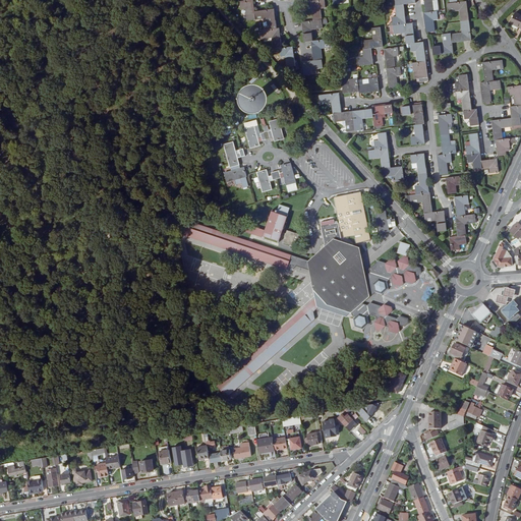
[(255,12),(253,0),(242,2),(240,2),(241,11),(246,10),(247,21),(256,20),(255,12)]
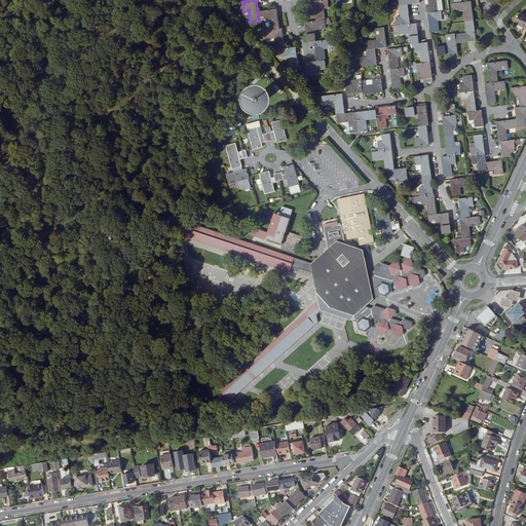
[(314,2),(316,22),(326,21),(325,9),(329,8),(328,0),(314,2)]
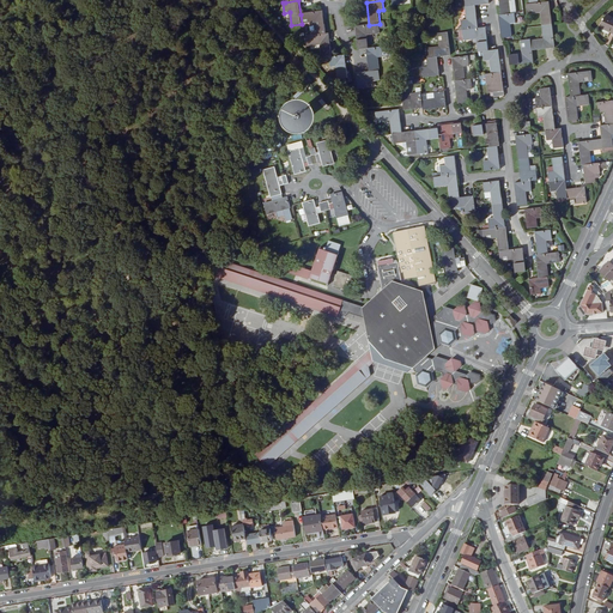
[(499,0),(502,14),(511,13),(510,0),(499,0)]
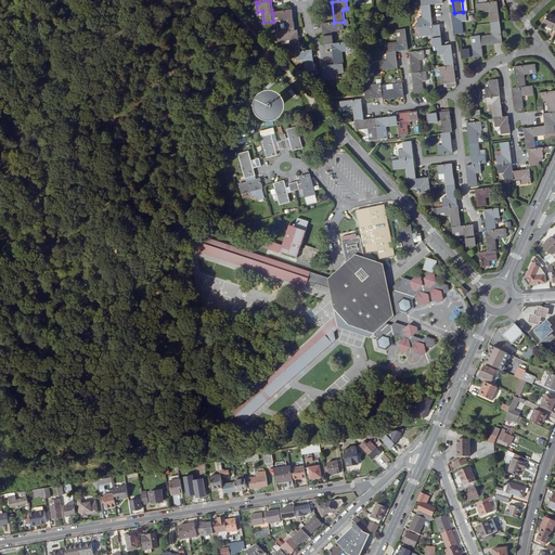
[(478,0),(479,3),(476,4),(477,11),(477,13),(489,12),(491,23),(500,22),(498,1),(487,2),(487,0),(478,0)]
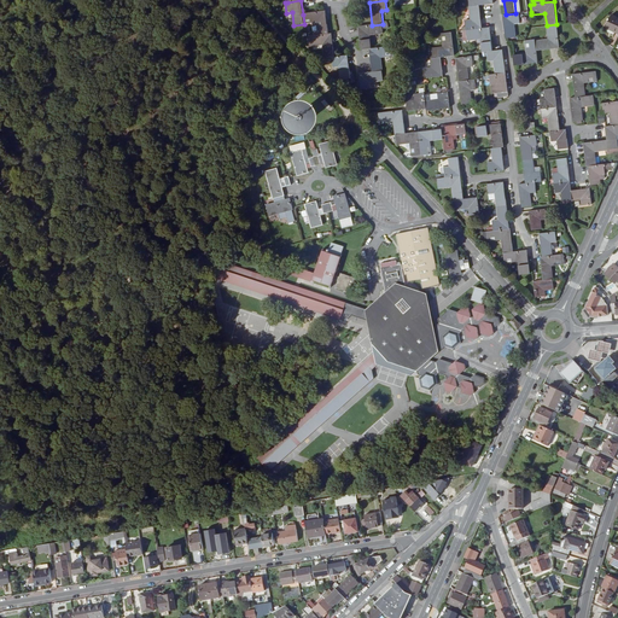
[(482,28),(479,6),(470,7),(471,19),(465,21),(466,30),(482,28)]
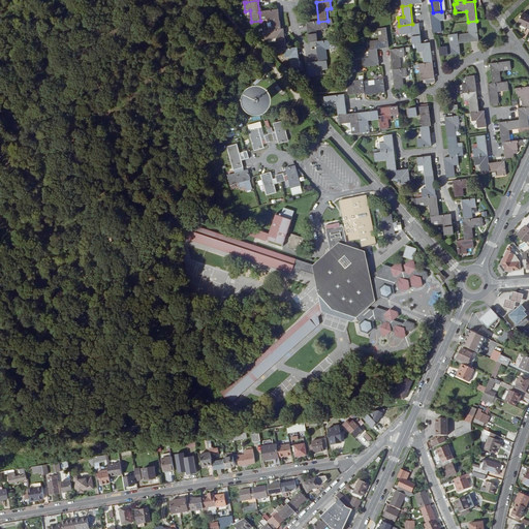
[(278,9),(259,12),(260,21),(271,20),(273,31),(281,29),(279,16),(279,12),(279,9),(278,9)]
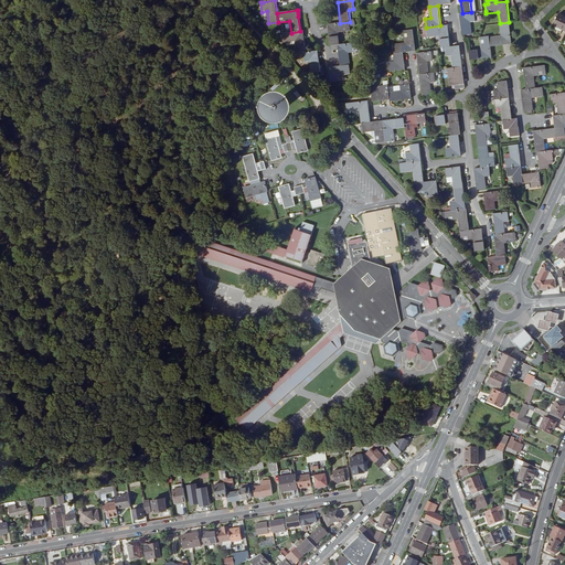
[(462,35),(471,34),(470,22),(476,22),(475,12),(471,12),(462,13),(460,14),(462,35)]
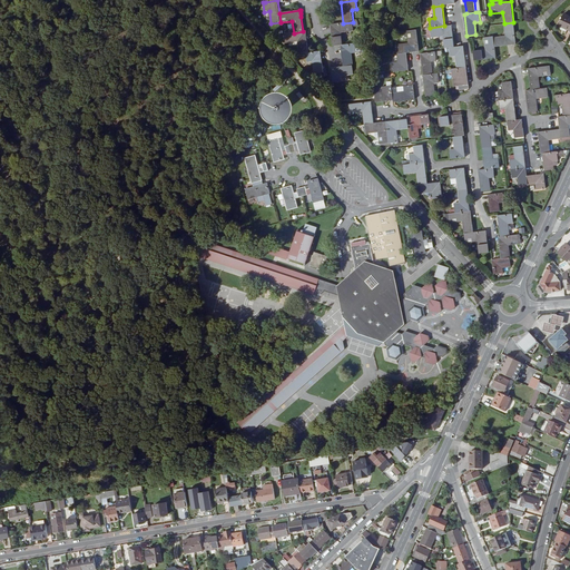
[(569,16),(564,13),(559,26),(569,30),(569,16)]
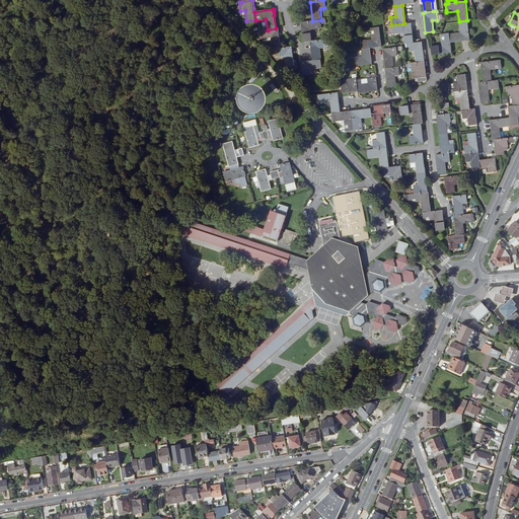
[(322,28),(321,20),(312,21),(301,22),(303,42),(311,42),(312,41),(311,30),(322,28)]
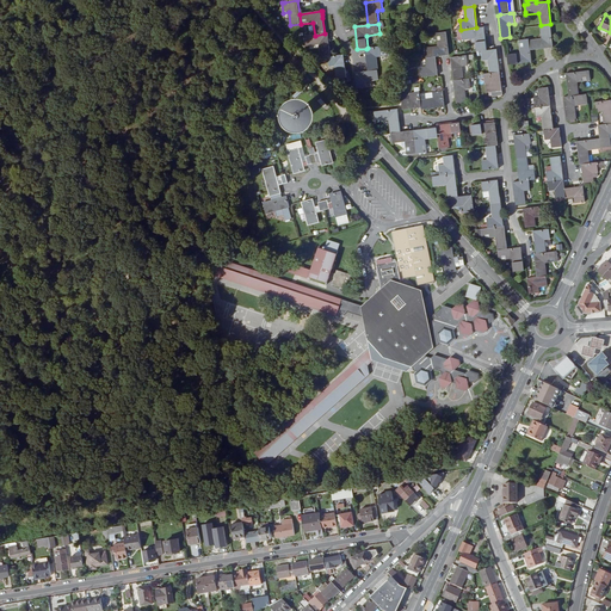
[(541,25),(542,38),(529,41),(531,50),(554,48),(550,24),(541,25)]
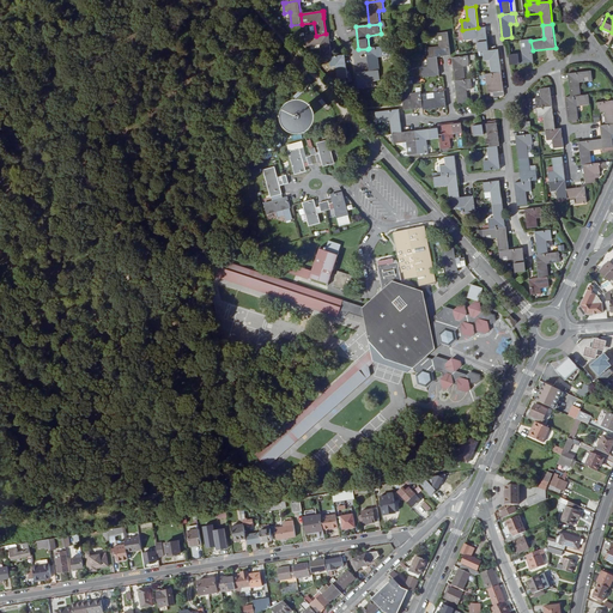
[(462,30),(463,41),(477,40),(479,53),(484,52),(489,50),(486,28),(484,28),(478,28),(462,30)]
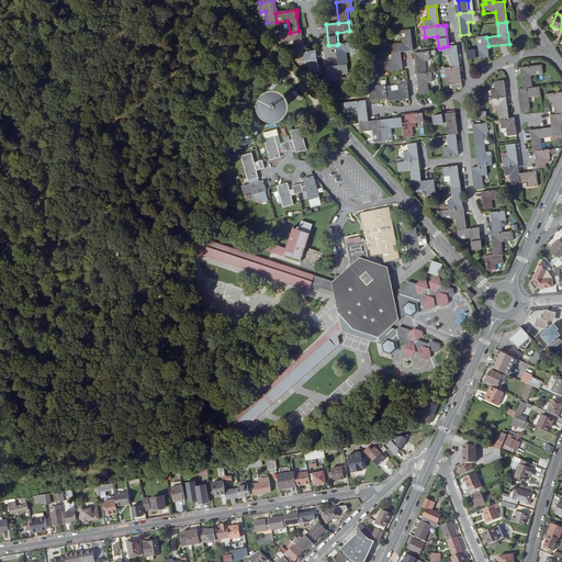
[(392,53),(392,54),(401,53),(414,51),(411,30),(402,31),(403,43),(391,44),(392,53)]
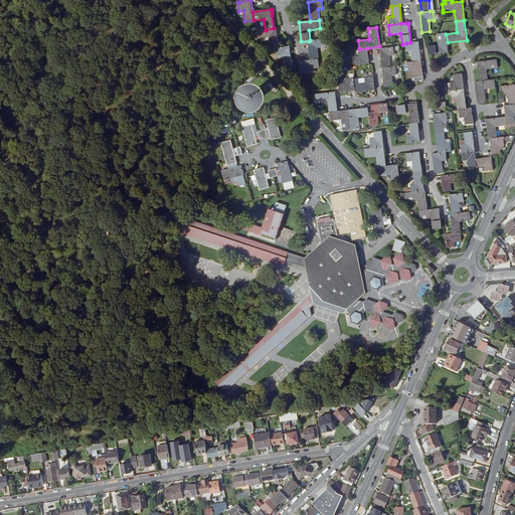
[(258,39),(269,38),(271,49),(277,48),(279,48),(277,28),(274,28),(266,30),(255,31),(256,39),(258,39)]
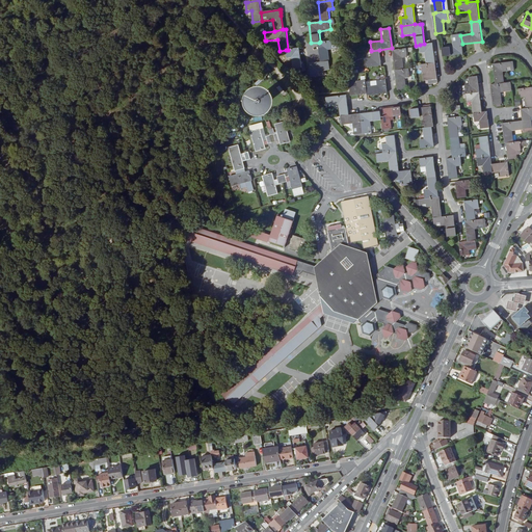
[(460,35),(460,34),(452,35),(453,47),(442,48),(443,57),(463,54),(462,44),(460,35)]
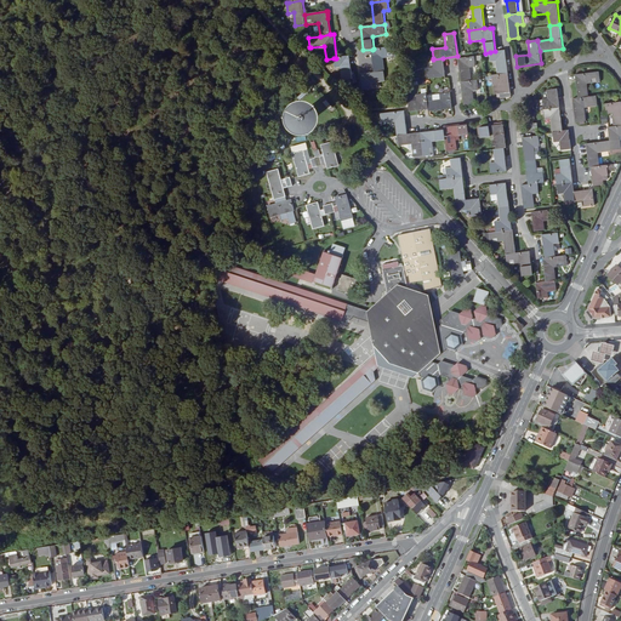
[(389,47),(374,49),(372,50),(375,73),(385,72),(386,72),(383,58),(391,58),(389,47)]
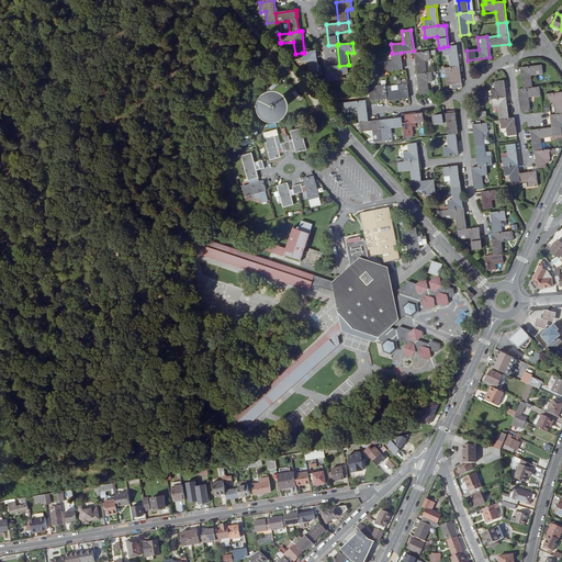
[(450,68),(460,67),(458,45),(448,46),(444,47),(445,57),(449,56),(450,68)]
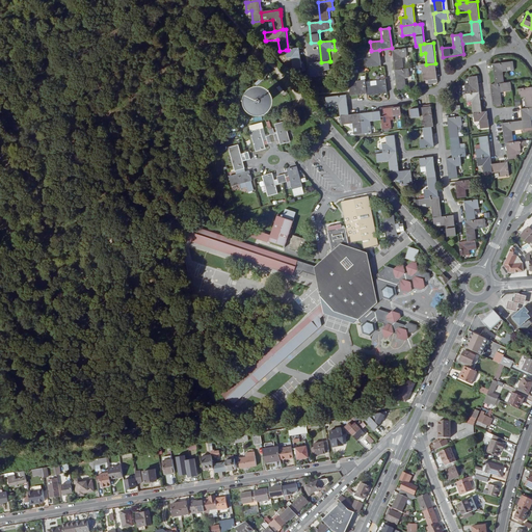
[(302,69),(299,48),(288,50),(286,50),(287,59),(292,58),(293,70),(302,69)]
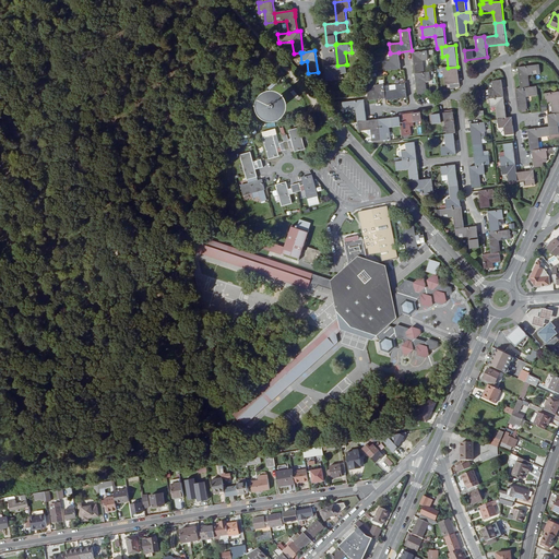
[(427,51),(413,54),(415,74),(425,72),(424,61),(428,60),(427,51)]
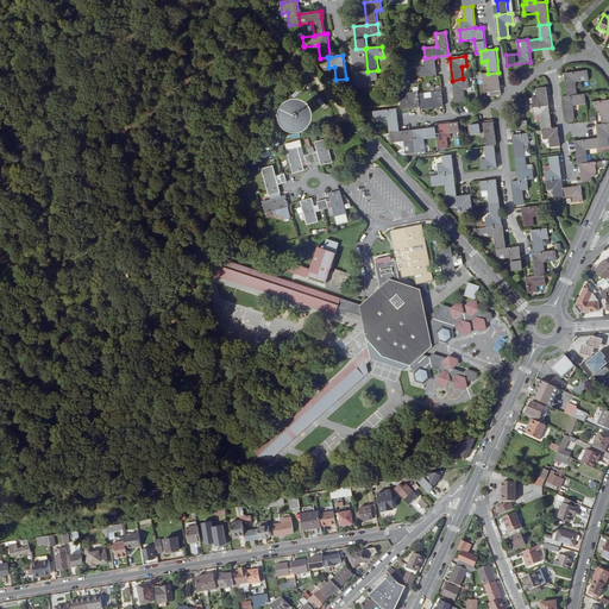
[(420,67),(421,77),(437,75),(434,57),(425,58),(424,58),(425,67),(420,67)]
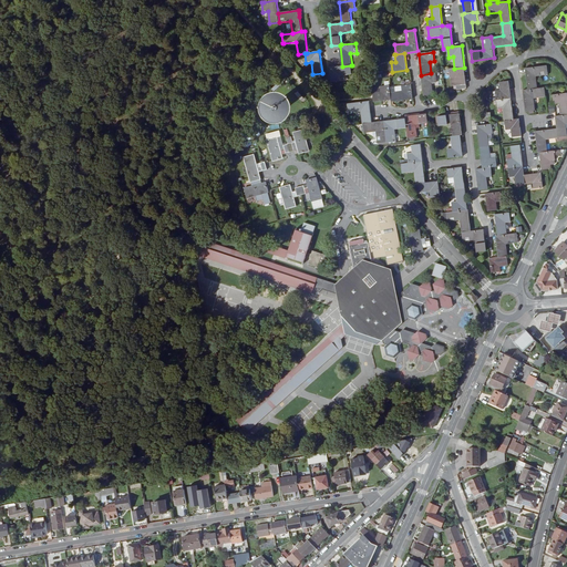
[(341,82),(340,76),(352,75),(351,65),(342,66),(330,68),(330,75),(331,83),(341,82)]
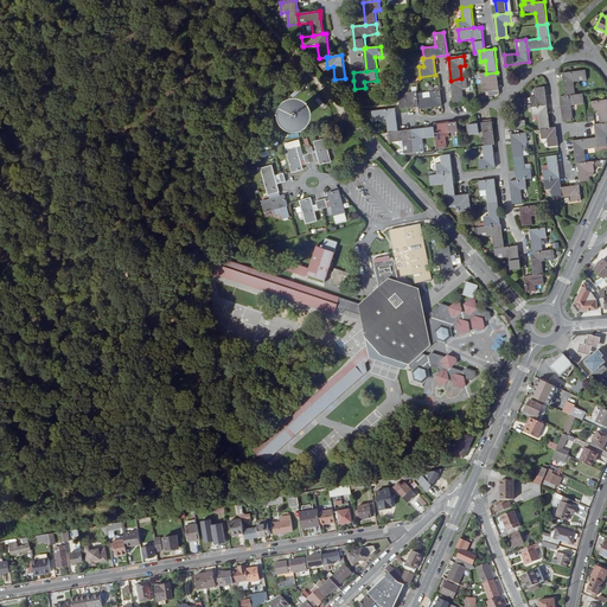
[(562,74),(566,96),(576,95),(574,82),(587,80),(586,70),(562,74)]
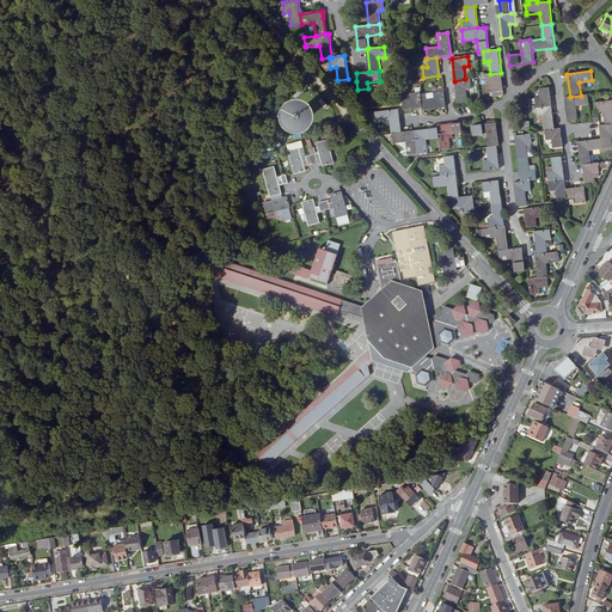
[(485,74),(487,85),(488,85),(493,84),(494,92),(494,97),(503,96),(501,73),(490,74),(485,74)]
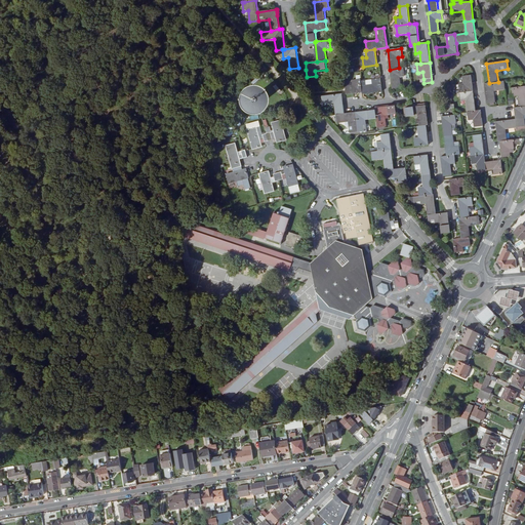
[(399,68),(390,70),(393,89),(402,88),(400,77),(405,76),(404,68),(399,68)]
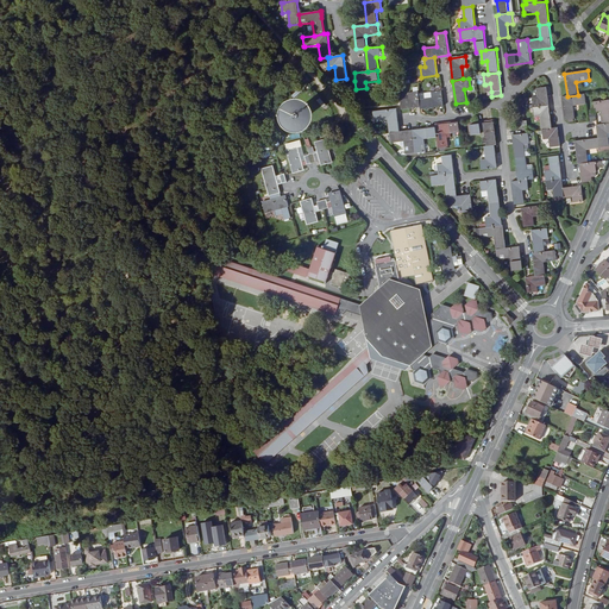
[(532,98),(533,107),(550,106),(547,87),(537,88),(538,96),(532,98)]
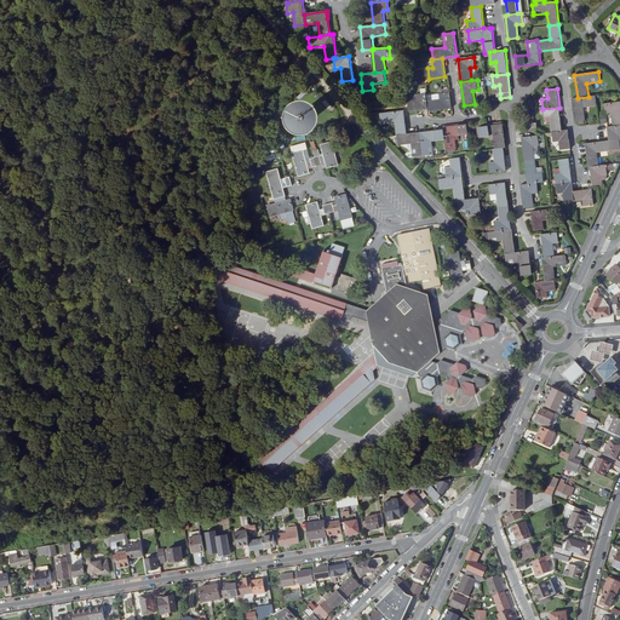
[(415,96),(417,101),(408,102),(409,112),(429,109),(426,96),(426,93),(415,96)]
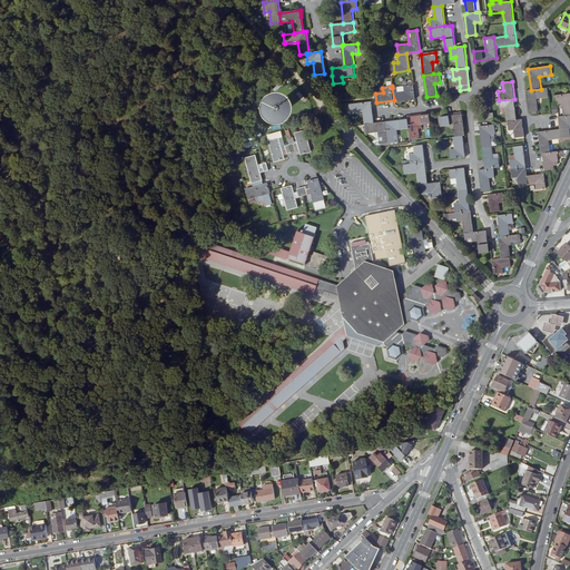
[(394,102),(415,100),(413,86),(404,87),(404,91),(397,92),(397,87),(392,88),(394,100),(394,102)]
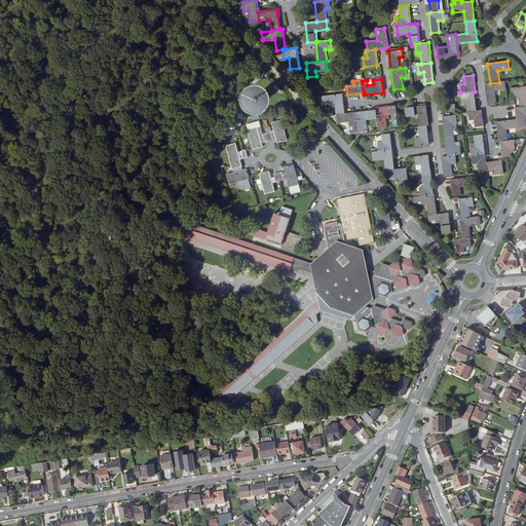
[(488,104),(497,103),(495,91),(506,89),(505,81),(499,82),(490,83),(485,83),(488,104)]
